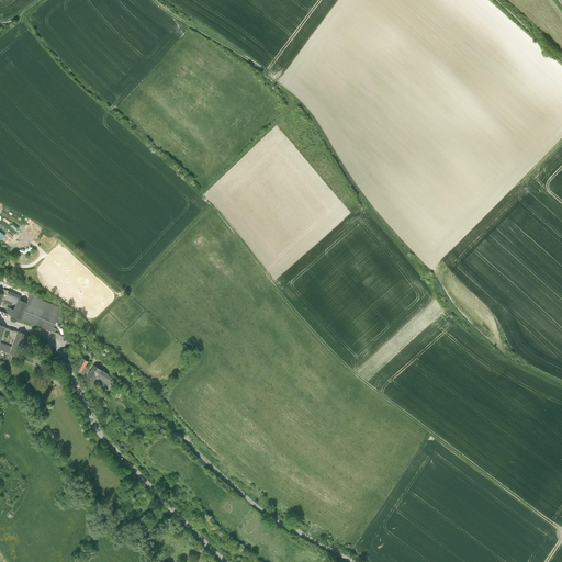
[(8,306),(6,313),(20,318),(21,317),(52,330),(53,326),(56,321),(63,324),(64,319),(63,318),(65,311),(60,310),(62,307),(37,298),(38,295),(30,292),(26,301),(19,298),(21,295),(8,289),(6,295),(17,301),(13,308),(8,306)]
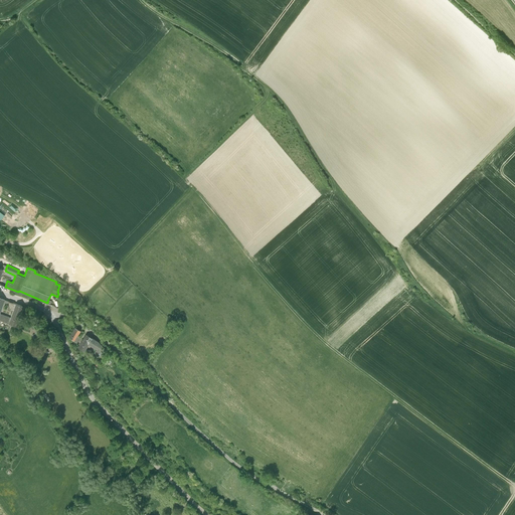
[(0,298),(0,319),(16,326),(23,306),(15,303),(10,318),(0,314),(0,311),(5,300),(0,298)]
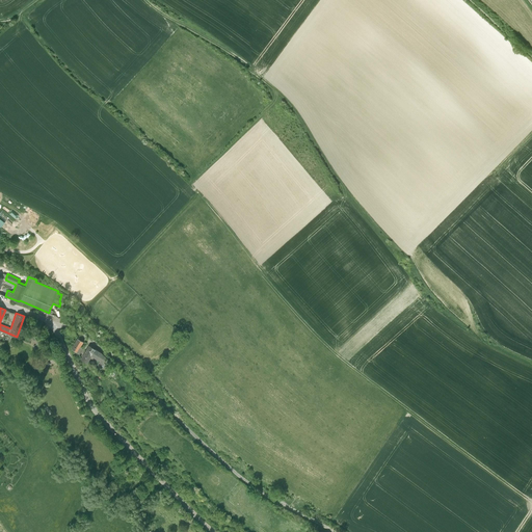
[(35,334),(31,337),(36,344),(32,346),(36,352),(45,347),(35,334)]
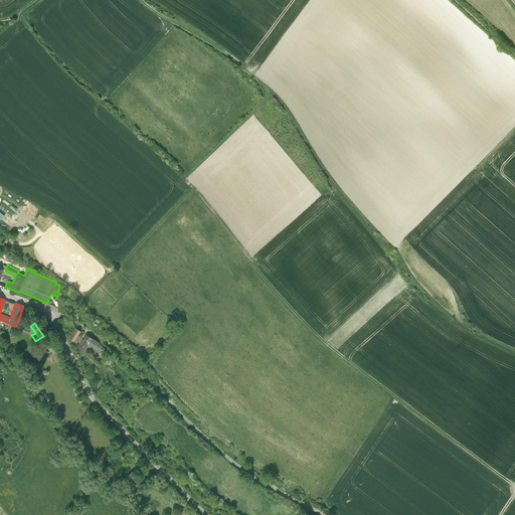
[(68,336),(74,340),(77,335),(80,330),(74,326),(68,336)]
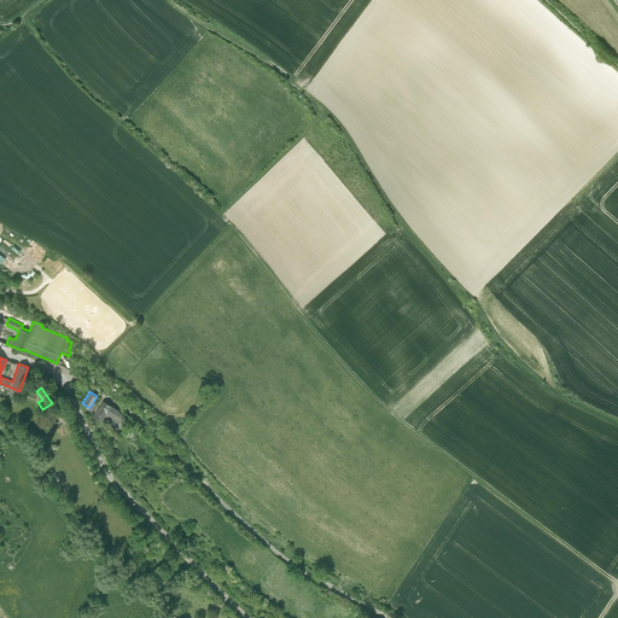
[(106,412),(111,404),(103,400),(93,415),(101,420),(106,412)]
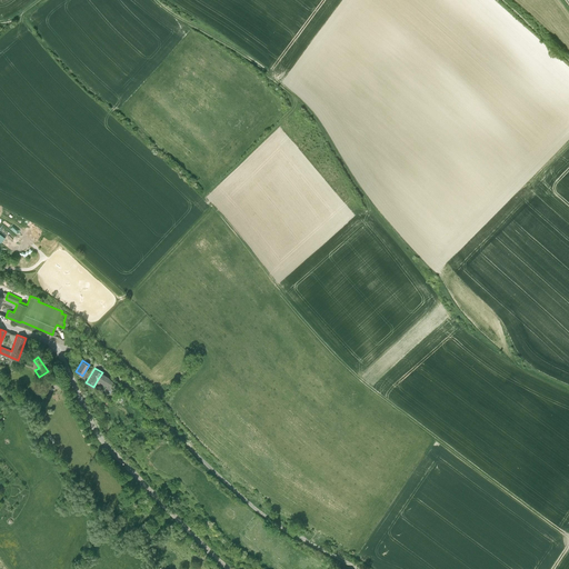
[(108,376),(102,372),(98,379),(107,385),(103,388),(108,391),(109,391),(112,387),(110,386),(113,381),(115,381),(108,376)]
